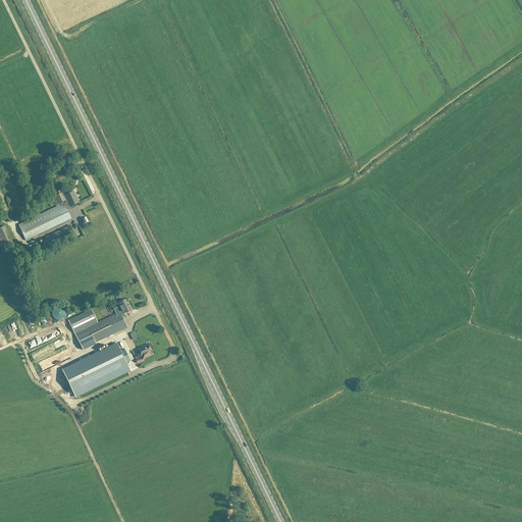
[(66,210),(65,207),(69,206),(70,207),(79,203),(73,192),(64,196),(62,197),(61,194),(55,196),(60,205),(18,225),(25,241),(70,218),(66,210)]
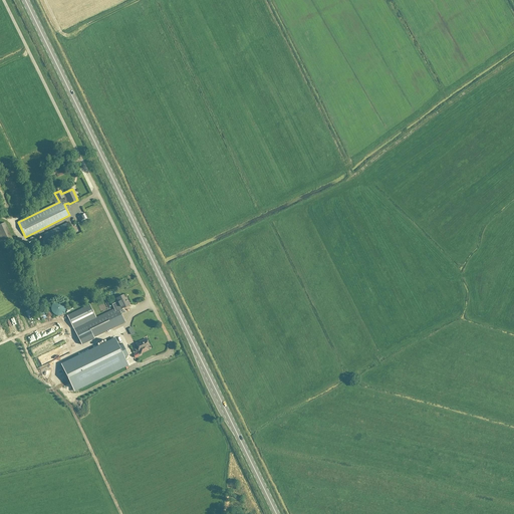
[(80,222),(81,223),(86,221),(83,215),(76,218),(78,223),(80,222)]
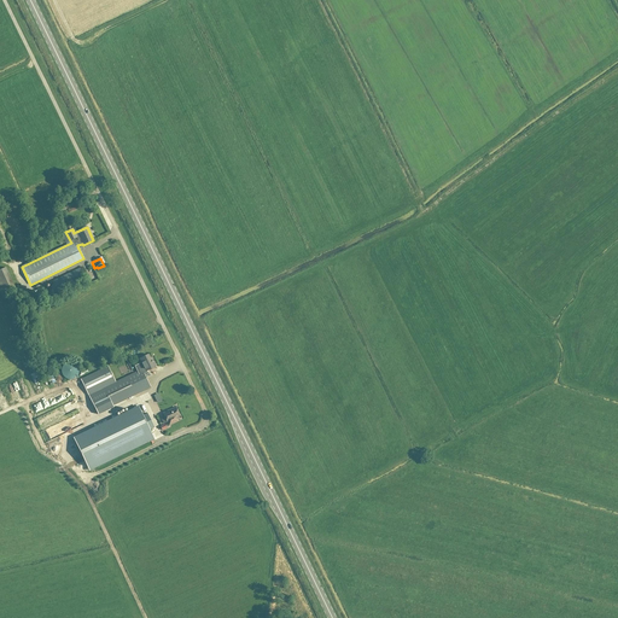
[(88,278),(83,268),(52,283),(57,292),(88,278)]
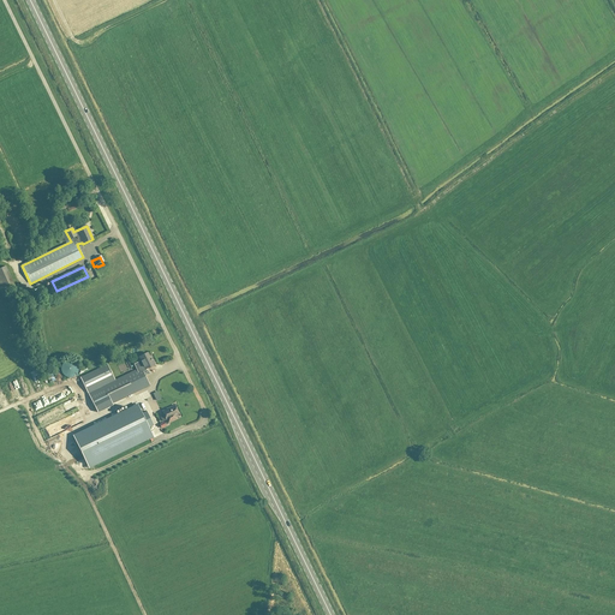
[(16,290),(6,268),(0,269),(0,293),(1,297),(16,290)]
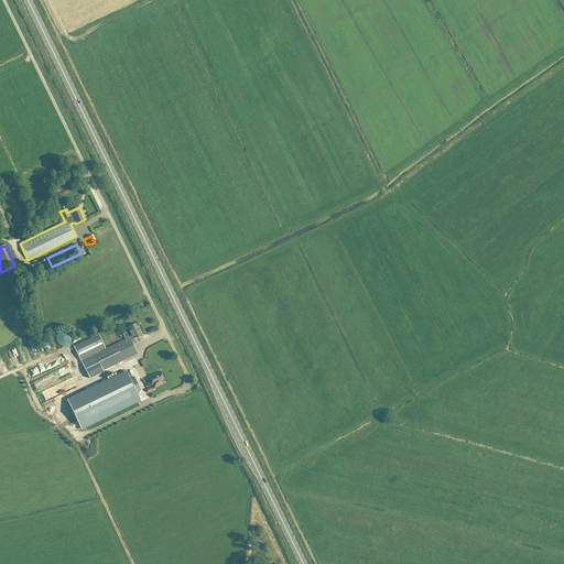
[(107,348),(105,349),(98,335),(90,338),(74,347),(75,350),(84,368),(89,379),(104,372),(102,370),(107,368),(138,354),(131,340),(133,339),(142,335),(139,329),(138,331),(134,324),(128,327),(129,332),(122,335),(123,336),(120,337),(121,342),(107,348)]
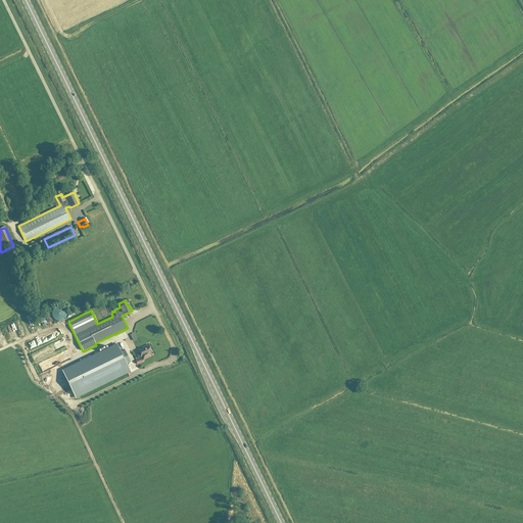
[(60,307),(58,307),(56,307),(54,308),(53,311),(52,312),(52,315),(52,317),(54,320),(55,321),(58,322),(60,322),(63,321),(64,319),(66,318),(66,316),(66,313),(65,311),(64,308),(62,307),(60,307)]
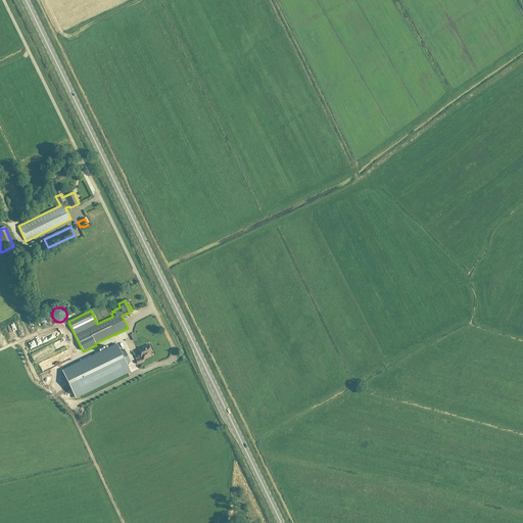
[(62,339),(34,352),(38,361),(65,348),(62,339)]
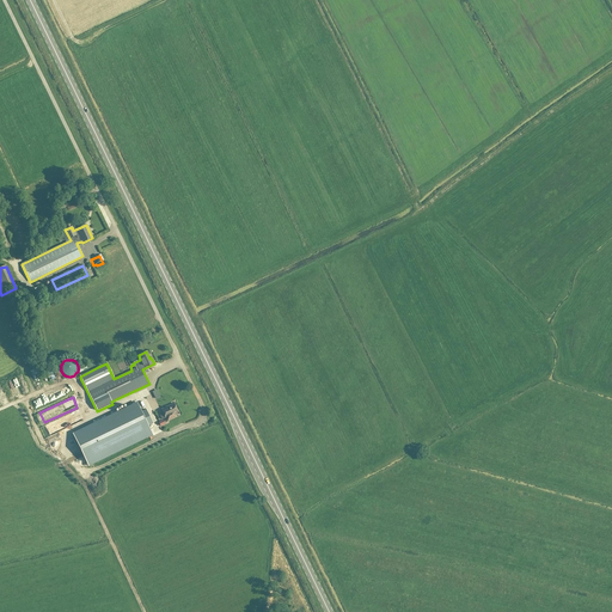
[(159,415),(161,420),(165,418),(167,422),(177,417),(175,412),(177,411),(173,404),(161,410),(163,414),(159,415)]
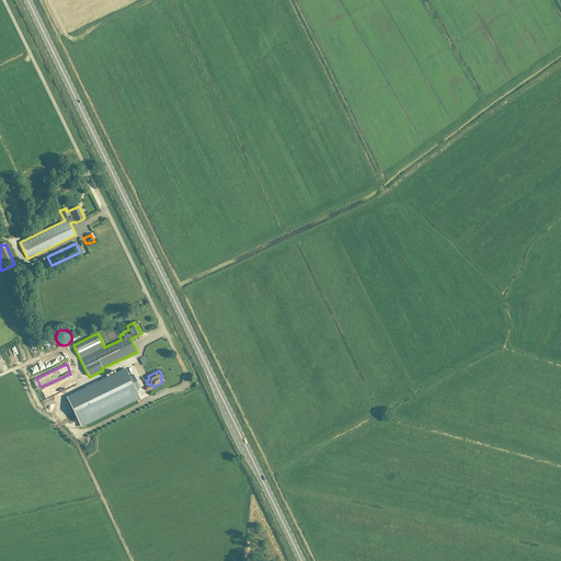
[(68,399),(82,430),(140,402),(138,396),(138,385),(135,377),(130,379),(132,382),(132,385),(128,385),(128,378),(126,379),(123,379),(121,375),(116,376),(115,374),(115,378),(112,378),(112,377),(80,392),(83,392),(68,399)]
